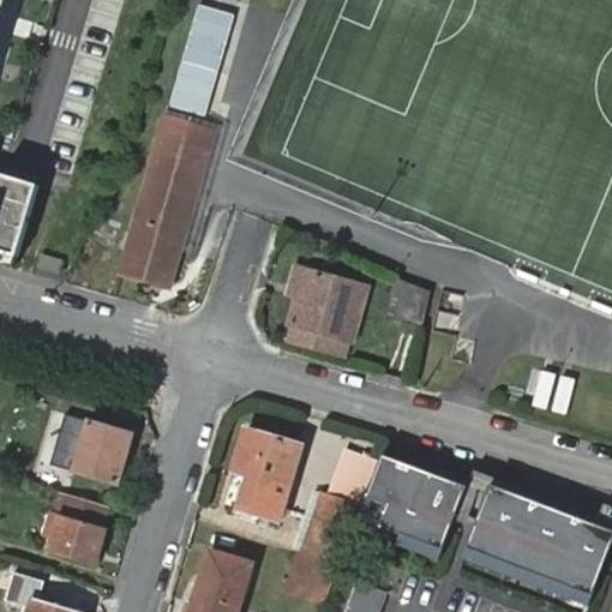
[(197,4),(168,106),(204,117),(233,15),(197,4)]
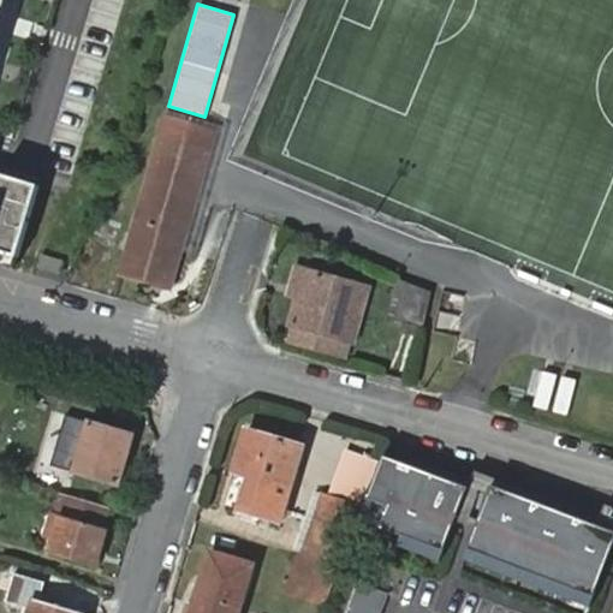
[(160,135),(120,273),(166,286),(206,148),(160,135)]
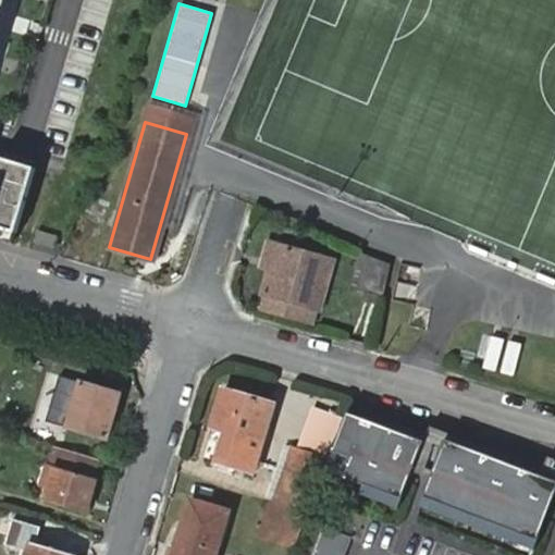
[(0,243),(12,246),(36,168),(0,157),(0,243)]
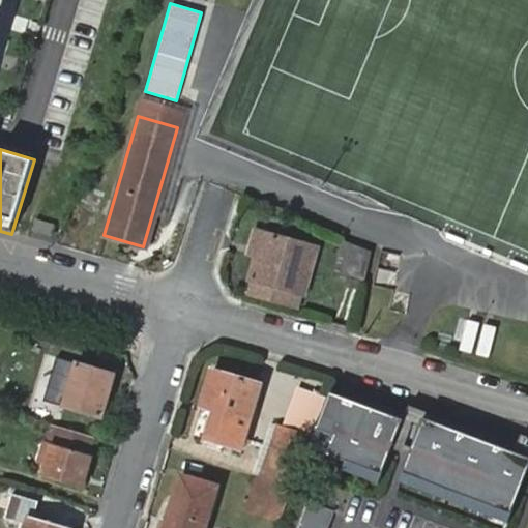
[(316,245),(255,229),(250,244),(260,247),(251,277),(302,292),(316,245)]
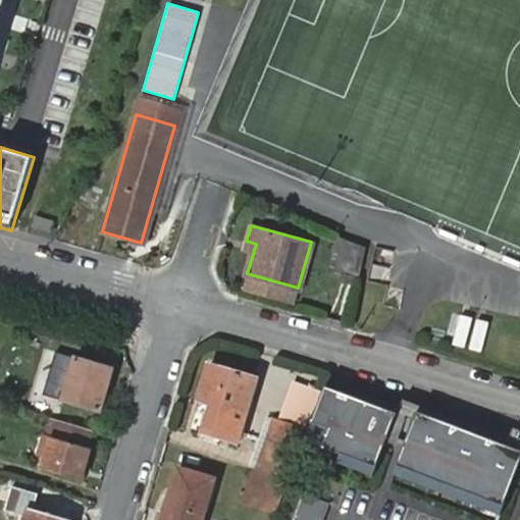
[(356,276),(365,243),(335,236),(331,248),(341,250),(335,270),(356,276)]
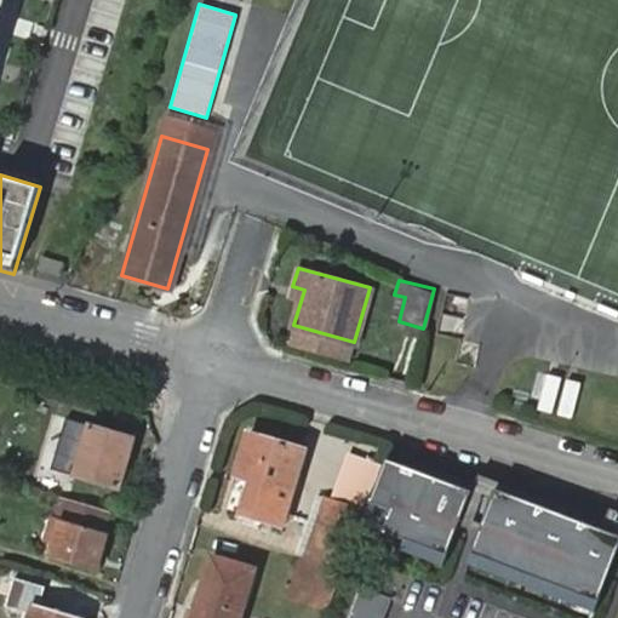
[(354,342),(293,325),(289,343),(349,360),(354,342)]
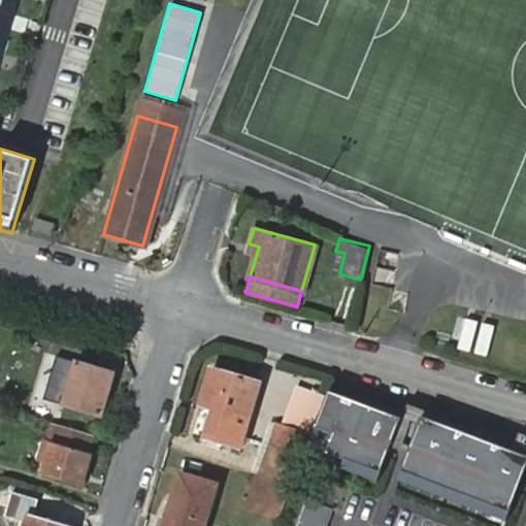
[(75,360),(63,402),(100,414),(113,371),(75,360)]
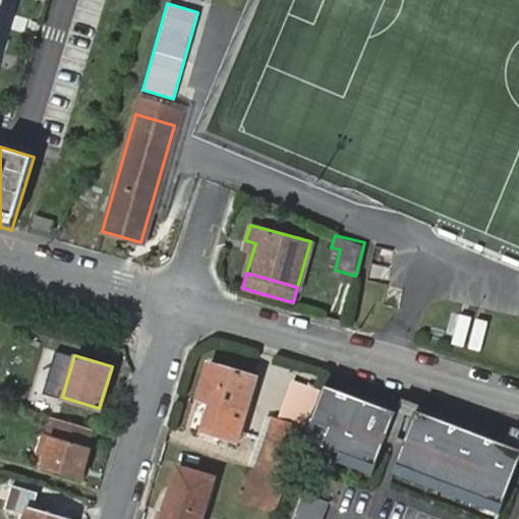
[(213,402),(209,413),(204,430),(200,438),(216,442),(220,435),(235,439),(244,409),(254,376),(241,371),(210,362),(199,398),(213,402)]
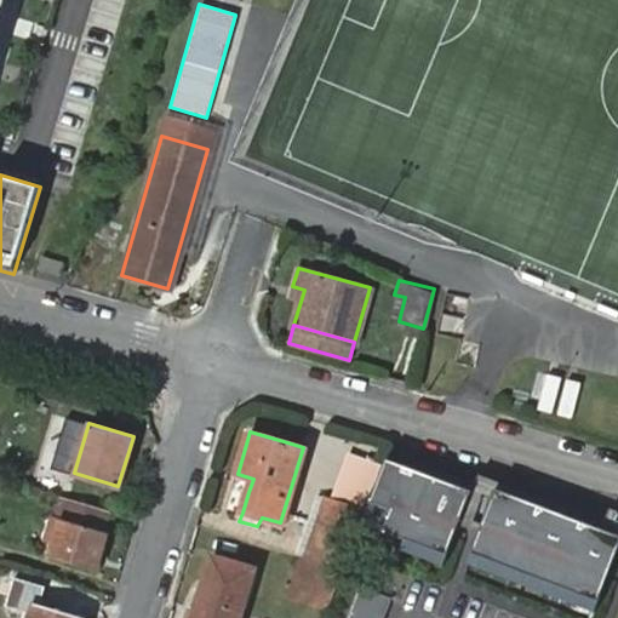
[(337,503),(360,508),(382,462),(352,455),(337,503)]
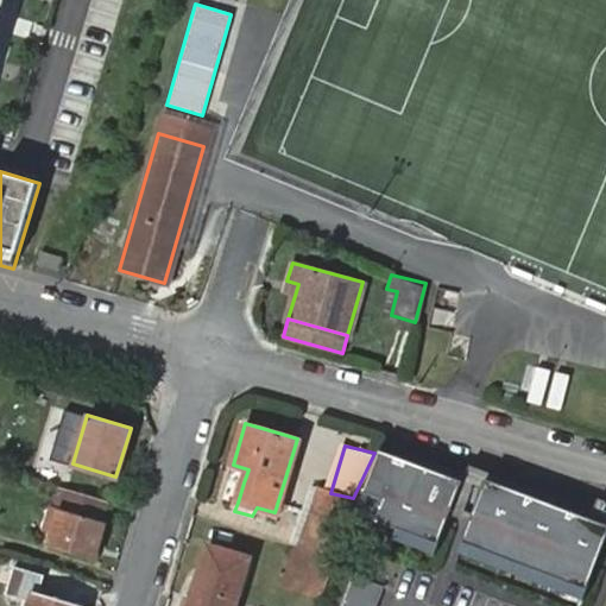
[(461,479),(378,448),(355,507),(439,538),(461,479)]
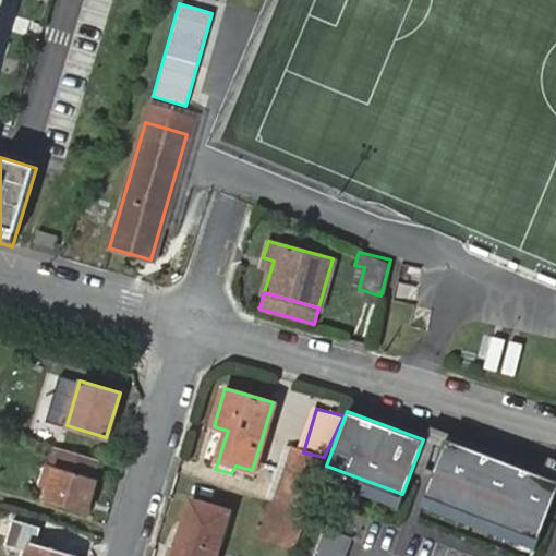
[(209,438),(224,443),(228,431),(214,426),(209,438)]
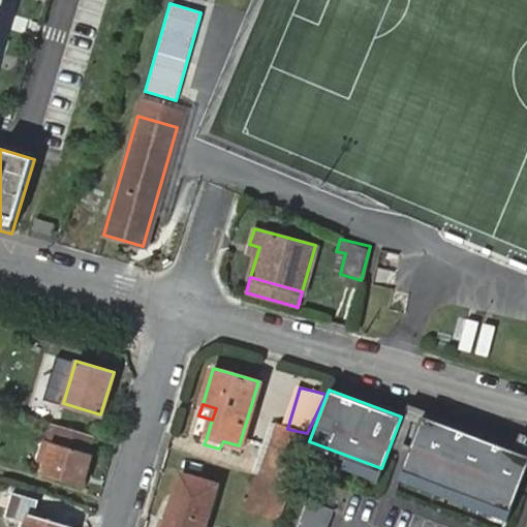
[(526,468),(526,457),(425,417),(405,467),(512,508),(526,468)]
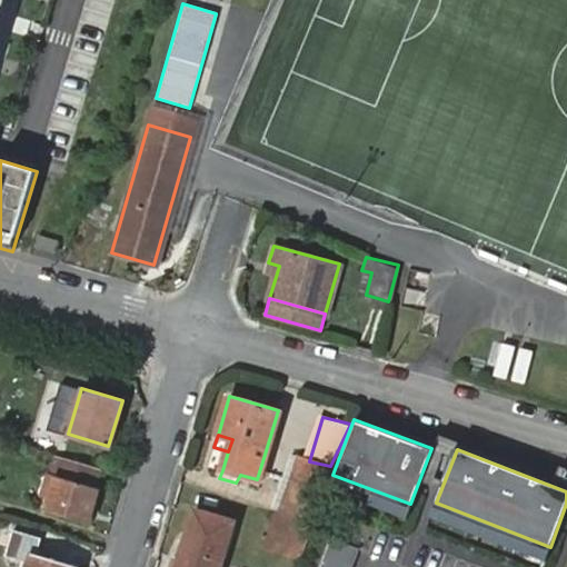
[(269,508),(278,510),(295,455),(287,453),(269,508)]
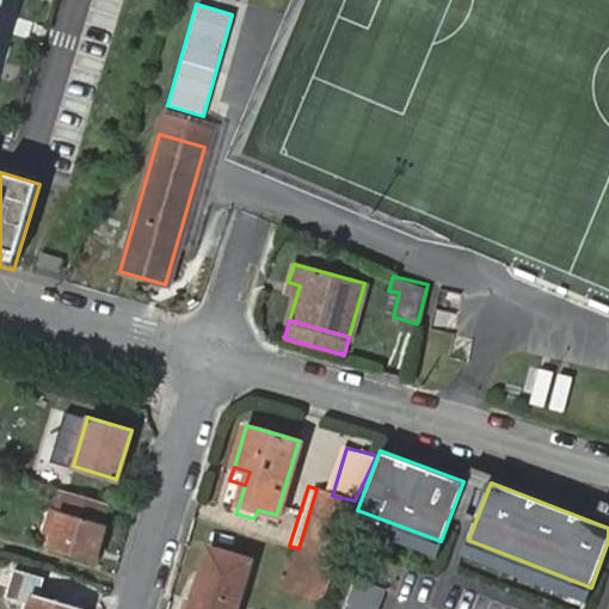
[(299,548),(336,559),(355,500),(332,496),(317,488),(299,548)]
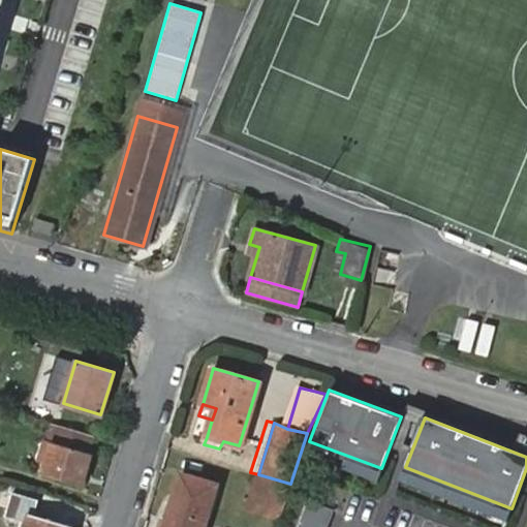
[(87,452),(91,433),(57,424),(56,425),(49,426),(45,438),(53,441),(42,473),(80,485),(90,453),(87,452)]
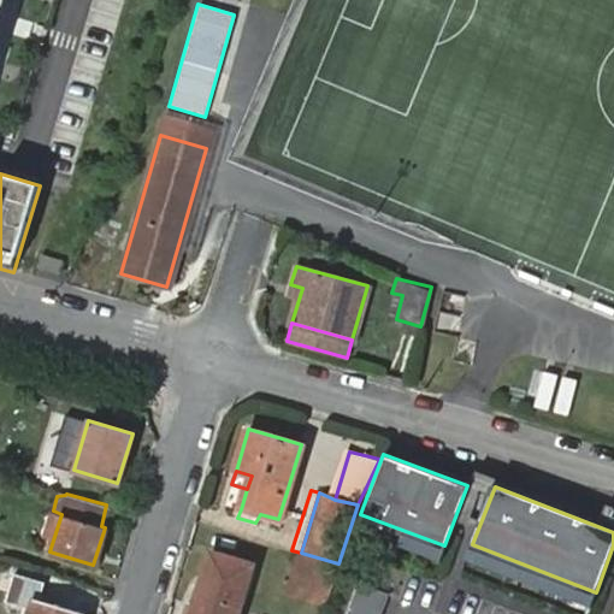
[(237,613),(252,564),(211,551),(198,596),(195,606),(192,613),(237,613)]
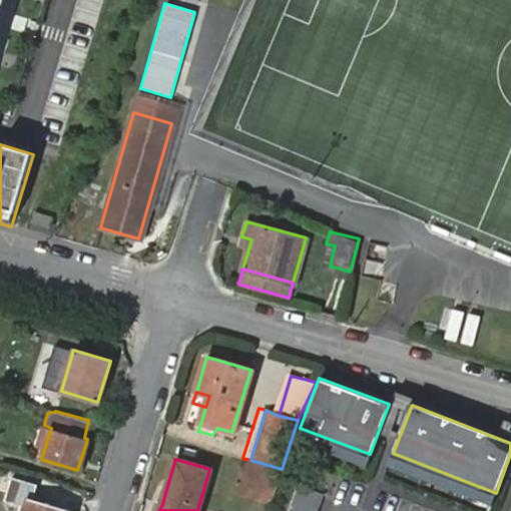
[(241,490),(269,499),(282,469),(250,460),(241,490)]
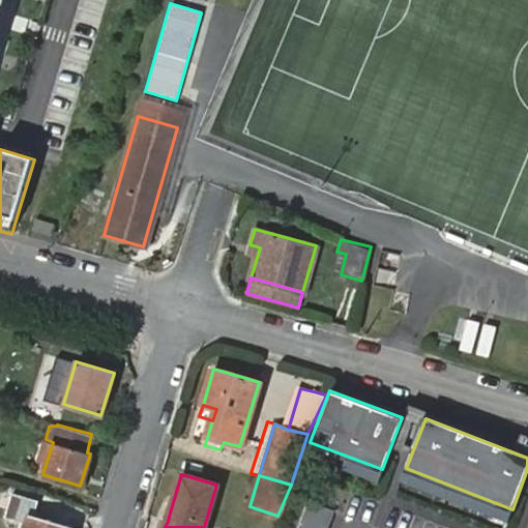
[(24,527),(67,527),(68,526),(29,514),(24,527)]
